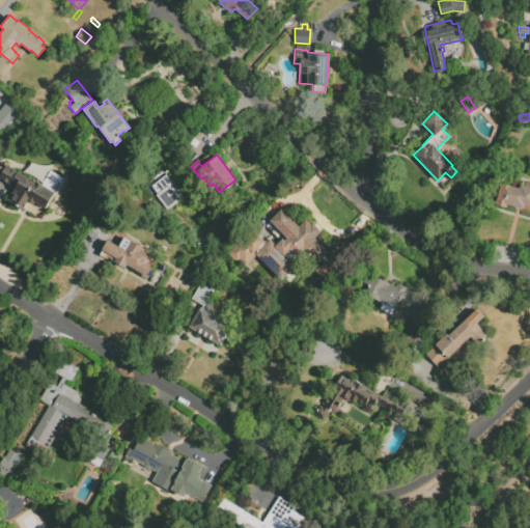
[(4,161),(6,163),(5,165),(33,182),(34,179),(42,184),(50,169),(65,178),(56,194),(53,193),(45,207),(34,202),(33,203),(28,200),(23,210),(6,199),(16,184),(11,182),(9,184),(0,178),(0,174),(0,166),(1,166),(4,161)]
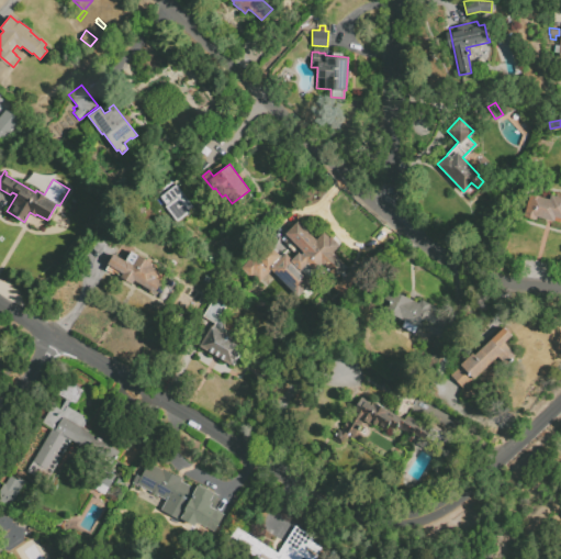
[(160,188),(169,179),(175,185),(166,193),(160,188)]
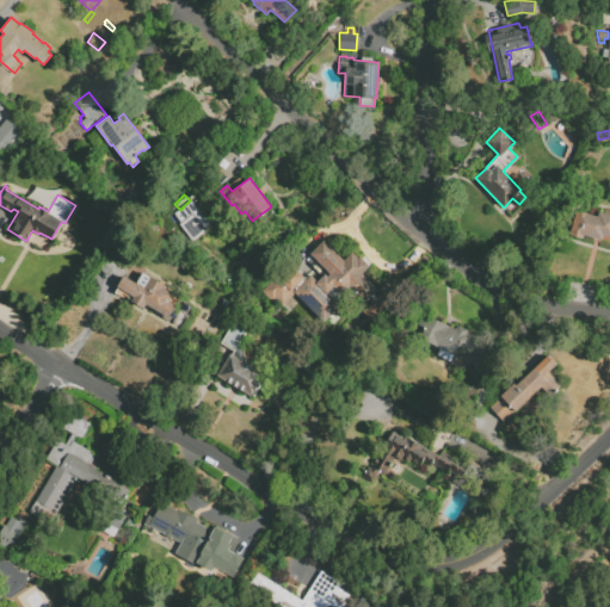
[(180,211),(191,202),(201,211),(190,221),(180,211)]
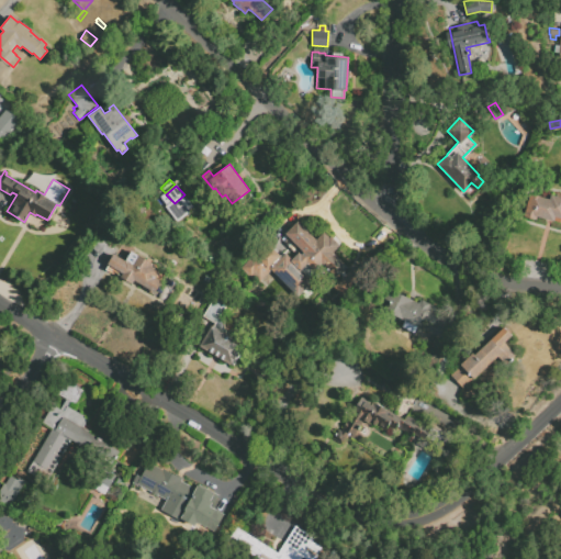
[(536,220),(523,216),(529,193),(548,199),(550,193),(560,197),(560,222),(536,215),(536,220)]
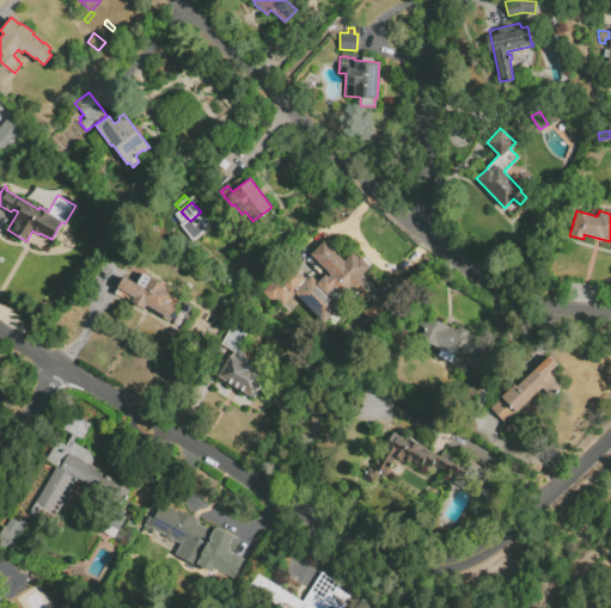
[(310,253),(324,240),(343,260),(353,252),(359,258),(360,257),(370,266),(362,275),(378,290),(374,295),(377,298),(383,293),(392,302),(372,321),(364,312),(373,301),(370,299),(366,302),(355,292),(343,304),(347,307),(338,314),(336,311),(323,321),(295,293),(282,306),(275,299),(272,302),(261,290),(291,262),(306,278),(311,275),(317,282),(325,274),(328,276),(330,275),(310,253)]
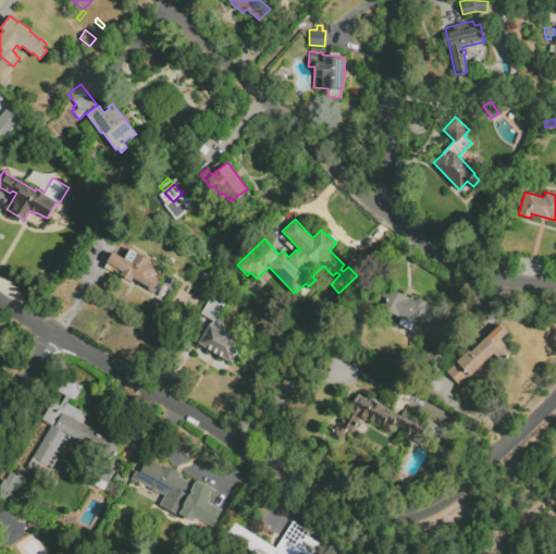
[(124,258),(130,247),(151,260),(151,261),(159,267),(163,270),(151,291),(140,284),(141,282),(133,277),(131,281),(120,274),(120,273),(106,265),(107,261),(106,261),(112,250),(124,258)]
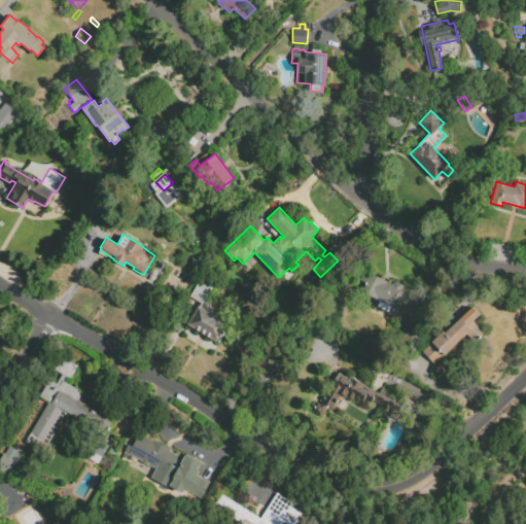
[(359,279),(363,269),(392,283),(393,280),(415,290),(408,305),(393,298),(387,310),(377,305),(379,300),(361,291),(365,283),(359,279)]
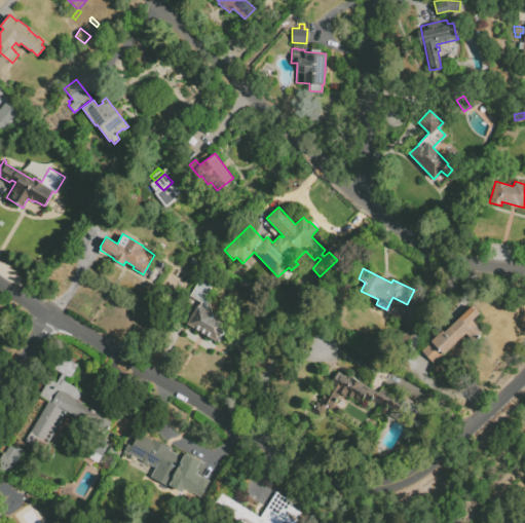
[(189,294),(200,275),(213,283),(203,296),(210,300),(204,308),(229,323),(228,324),(235,328),(229,338),(222,334),(218,341),(186,323),(197,303),(199,304),(200,301),(189,294)]
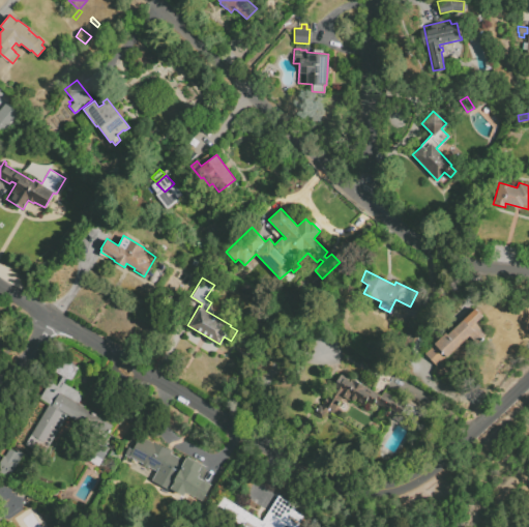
[(482,316),(476,322),(486,333),(475,344),(469,335),(446,356),(446,355),(436,366),(424,353),(445,332),(446,333),(475,308),(482,316)]
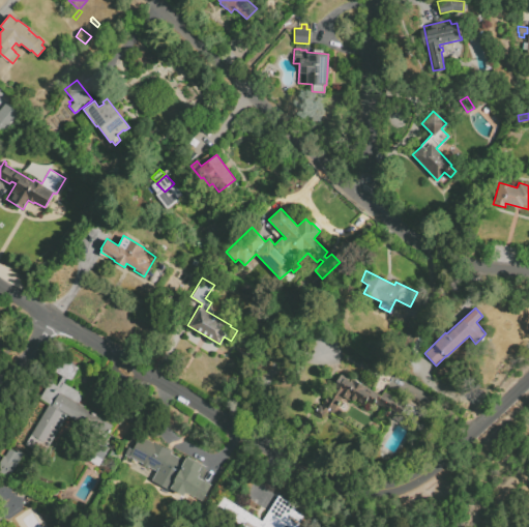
[(62,357),(78,367),(70,380),(67,378),(64,383),(82,393),(78,401),(84,405),(83,407),(90,411),(91,410),(95,412),(94,413),(97,415),(90,428),(66,414),(42,455),(24,444),(49,404),(38,398),(49,381),(56,385),(62,376),(54,371),(62,357)]
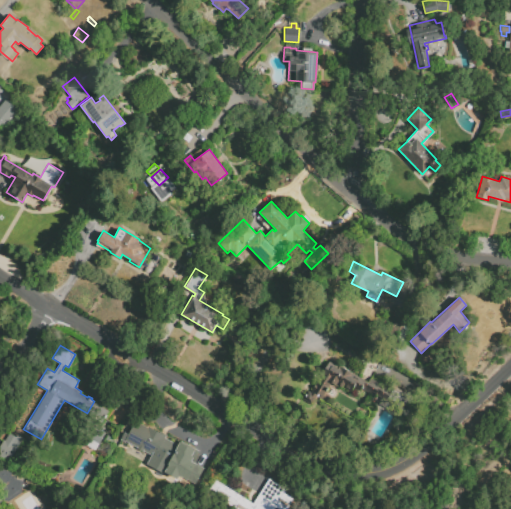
[(384,354),(387,349),(393,354),(389,358),(384,354)]
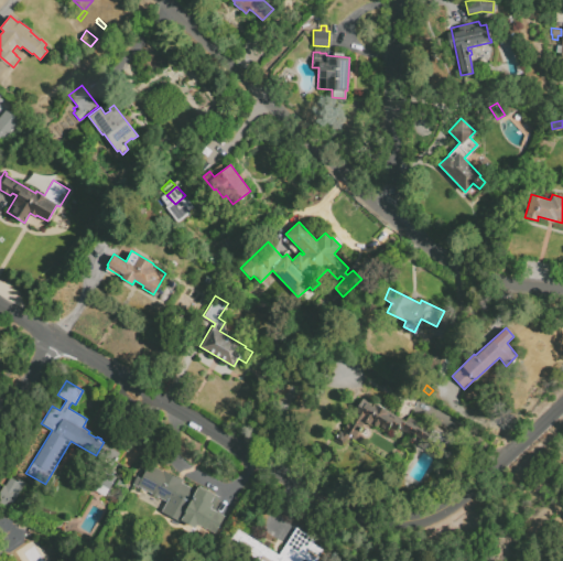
[(347,423),(361,399),(371,406),(372,403),(375,406),(376,403),(393,413),(393,412),(405,420),(408,416),(439,434),(428,452),(417,444),(420,438),(414,434),(412,438),(397,429),(396,431),(389,427),(386,431),(377,425),(377,427),(371,423),(371,424),(364,421),(354,437),(349,433),(342,445),(333,439),(338,430),(342,432),(345,428),(344,427),(346,423),(347,423)]
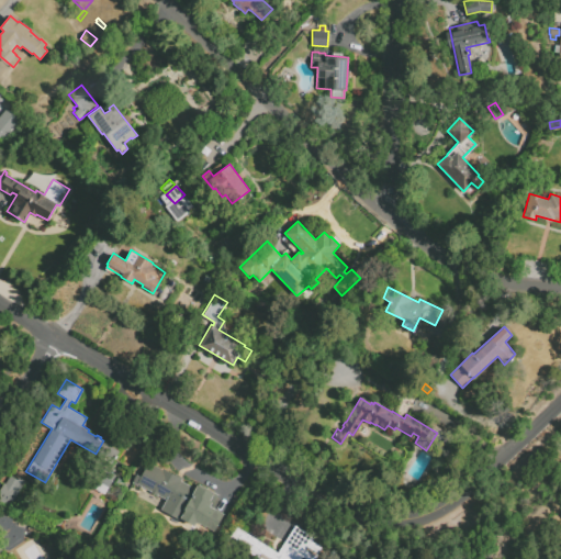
[(136,485),(131,482),(135,473),(139,476),(148,461),(161,468),(163,467),(181,478),(181,480),(198,489),(195,493),(210,501),(208,505),(224,514),(214,532),(195,522),(198,517),(187,512),(181,521),(160,510),(166,500),(137,484),(136,485)]
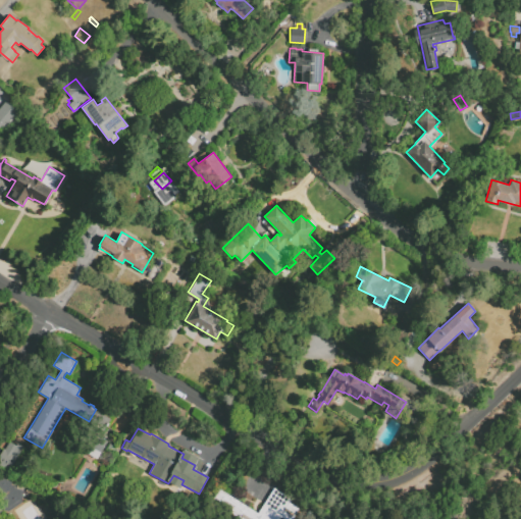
[(6,472),(0,468),(0,453),(3,448),(4,449),(9,440),(16,445),(17,443),(22,446),(6,472)]
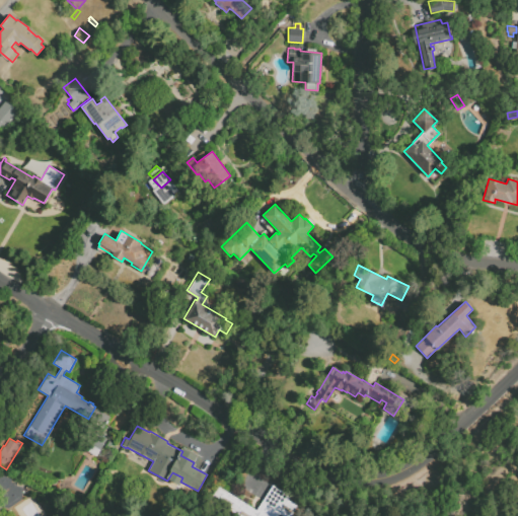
[(0,473),(11,478),(10,480),(16,482),(15,486),(23,487),(20,499),(8,508),(0,506),(0,492),(0,473)]
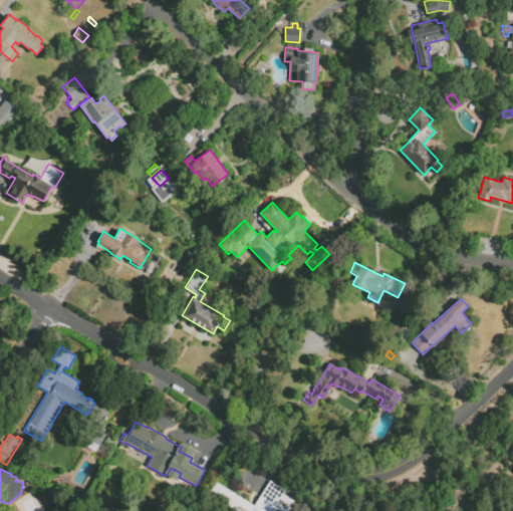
[(226,510),(206,497),(216,481),(253,505),(269,481),(287,491),(273,510),(226,510)]
